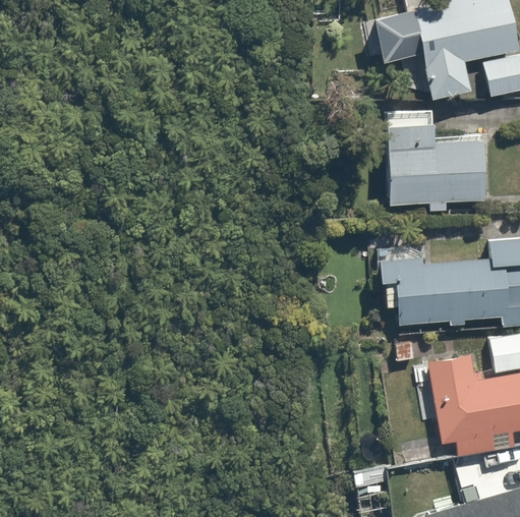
[(519,48),(508,0),(457,0),(374,19),(387,71),(425,62),(435,102),(473,93),(469,75),(484,71),(493,104),(519,97),(519,48)]
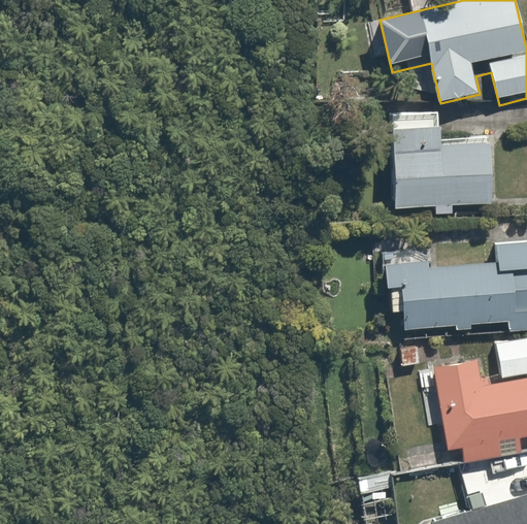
[(440,110),(390,113),(397,214),(488,207),(483,136),(442,138),(440,110)]
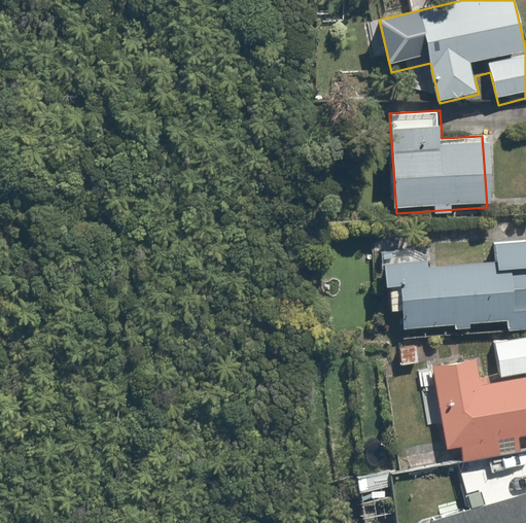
[(525,236),(489,240),(491,258),(434,265),(431,237),(372,243),(375,270),(381,269),(386,314),(402,312),(405,328),(503,319),(504,334),(525,330),(525,236)]
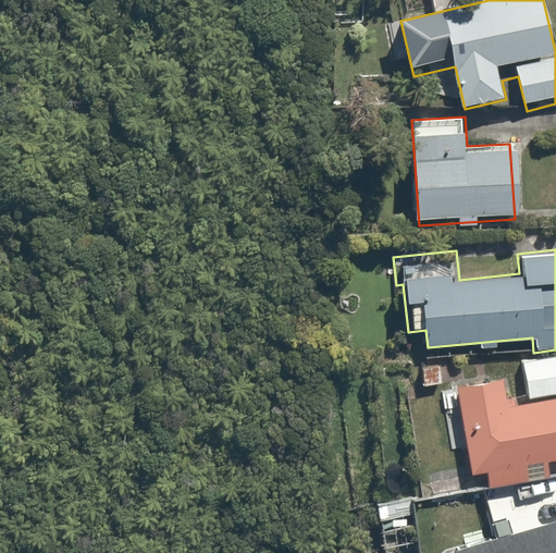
[(555,356),(519,361),(521,377),(455,385),(466,477),(486,475),(489,488),(555,479),(555,356)]
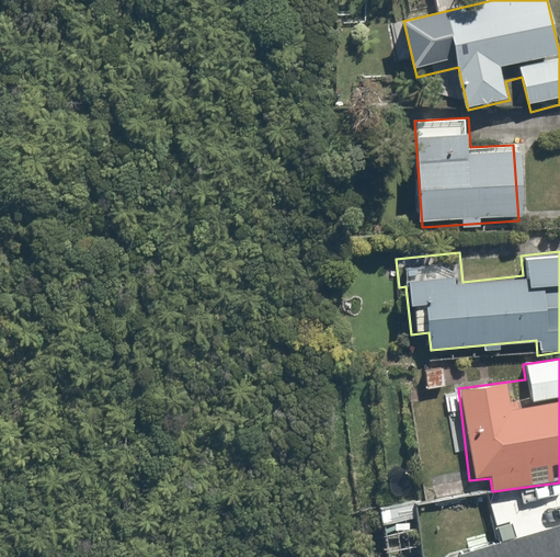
[(559,556),(559,525),(456,552),(457,556),(559,556)]
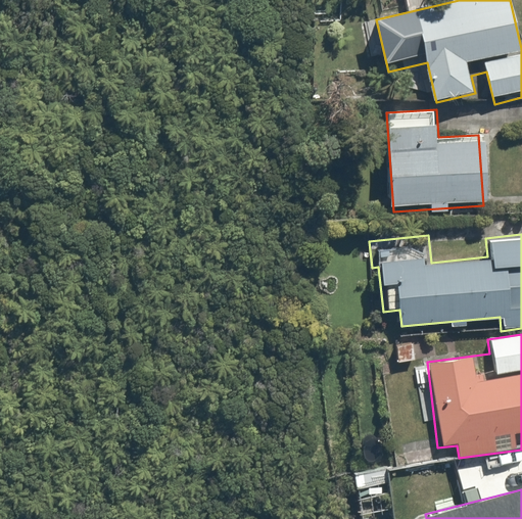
All buildings are outlined.
